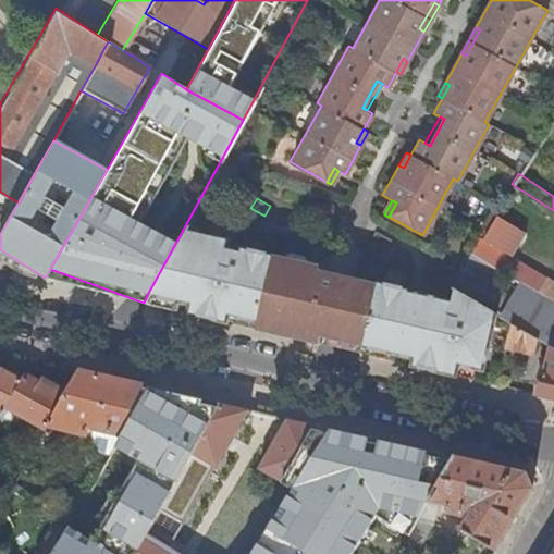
[(500,217),(485,241),(513,257),(527,233),(500,217)]
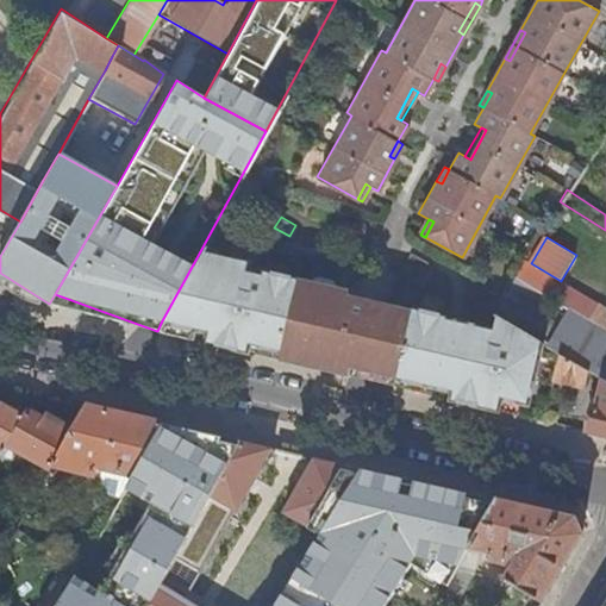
[(200,251),(161,323),(205,333),(202,342),(243,351),(244,342),(451,388),(449,398),(494,407),(498,395),(524,401),(537,342),(497,314),(489,328),(456,320),(455,328),(441,324),(442,317),(442,314),(407,307),(407,310),(343,294),(342,299),(329,297),(331,286),(260,270),(258,275),(241,270),(239,276),(223,273),(224,264),(214,262),(200,251)]
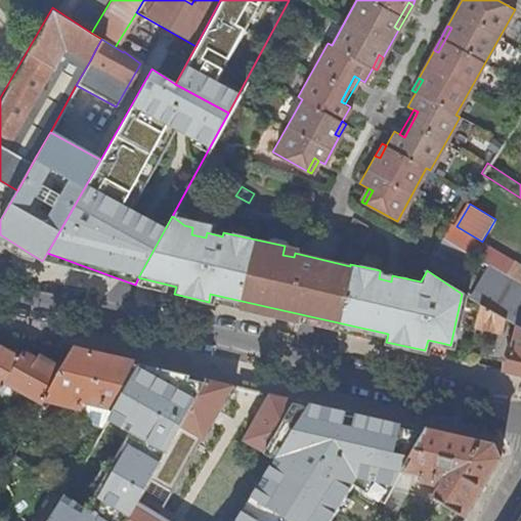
[(192,227),(191,234),(206,237),(207,232),(209,225),(194,221),(192,227)]
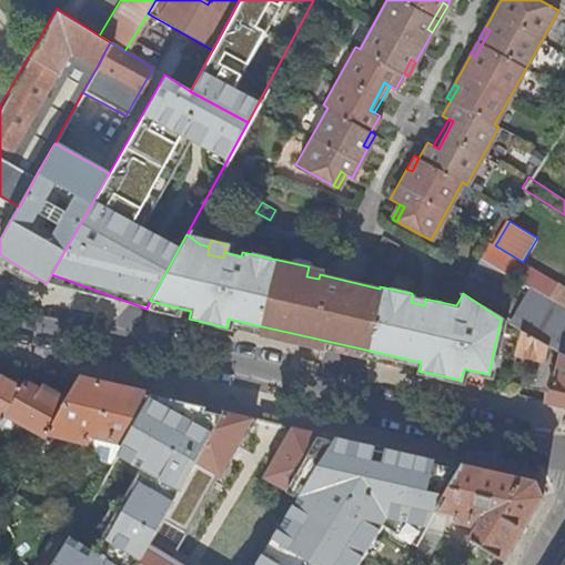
[(488,241),(478,256),(546,296),(555,281),(523,262),(495,245),(488,241)]
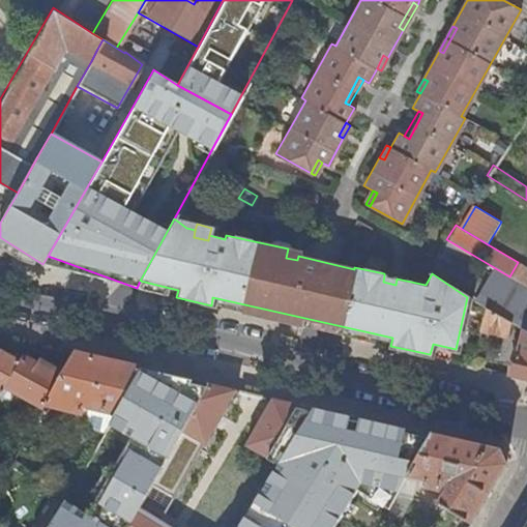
[(446,239),(430,272),(432,273),(467,297),(484,308),(505,320),(522,328),(526,331),(526,287),(510,277),(509,276),(446,239)]
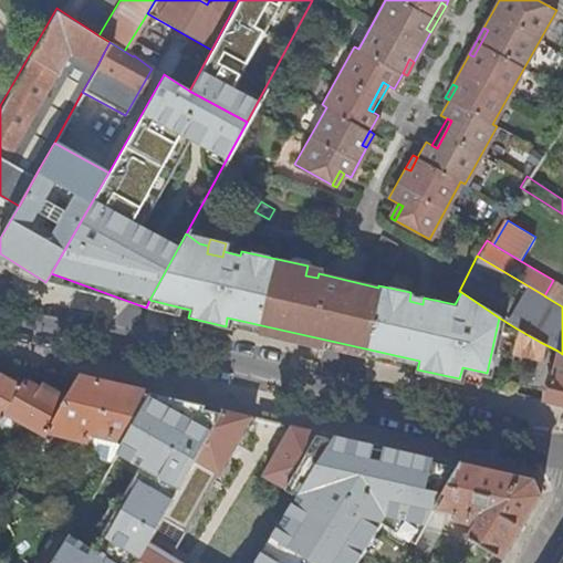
[(320,269),(308,266),(305,275),(318,278),(319,273),(320,269)]
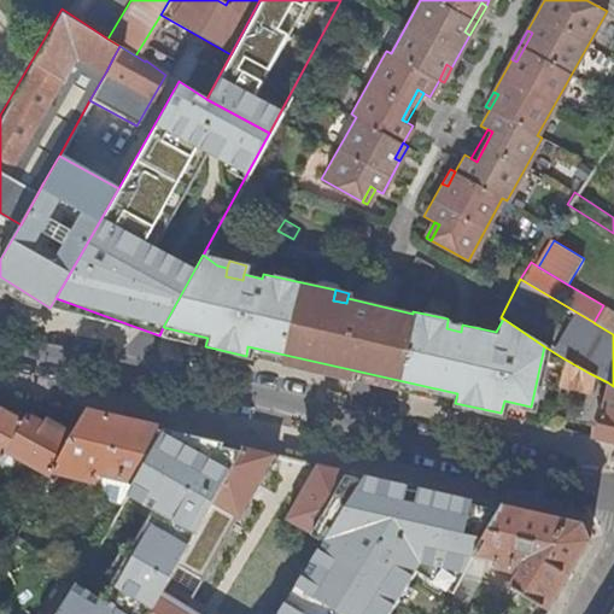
[(613,334),(613,311),(604,307),(595,323),(613,334)]
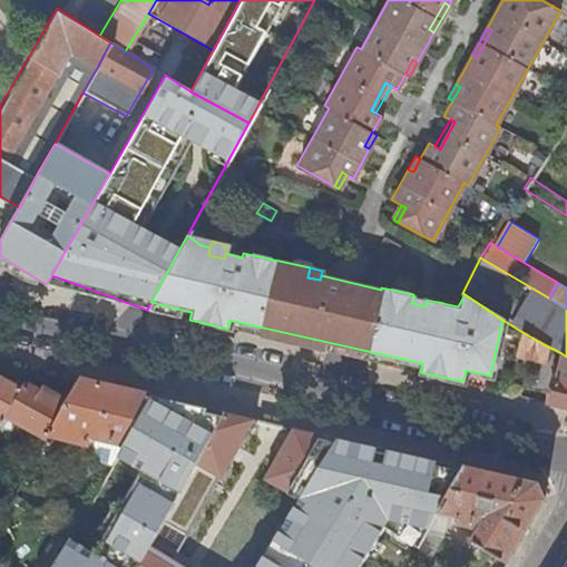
[(427,300),(413,296),(412,303),(426,306),(427,300)]
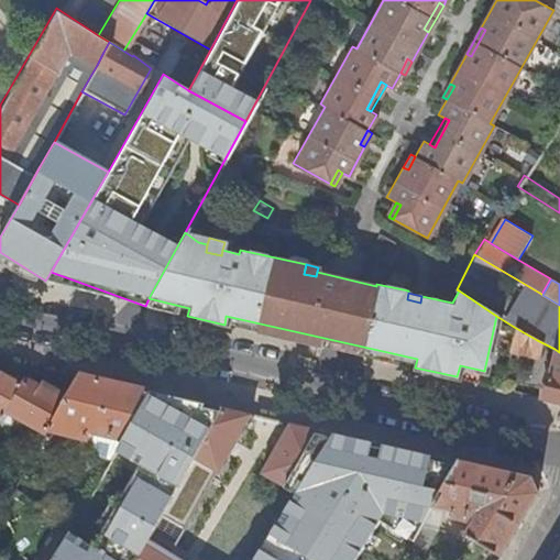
[(534,357),(537,340),(514,327),(507,351),(534,357)]
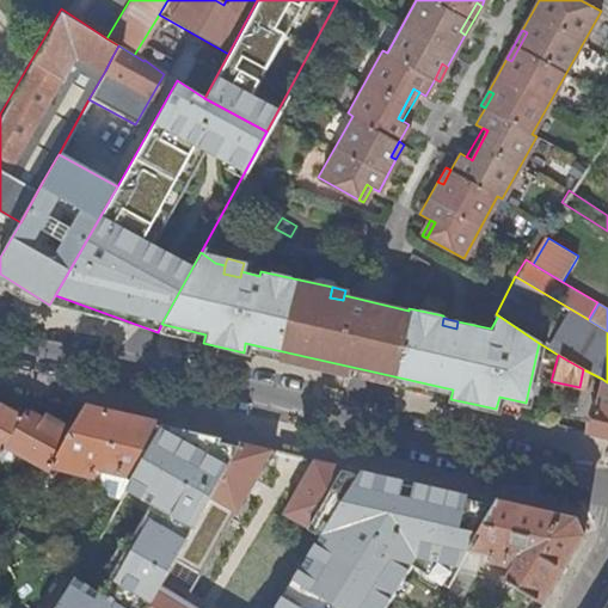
[(594,404),(588,431),(605,435),(607,435),(607,382),(602,379),(599,393),(596,404),(594,404)]
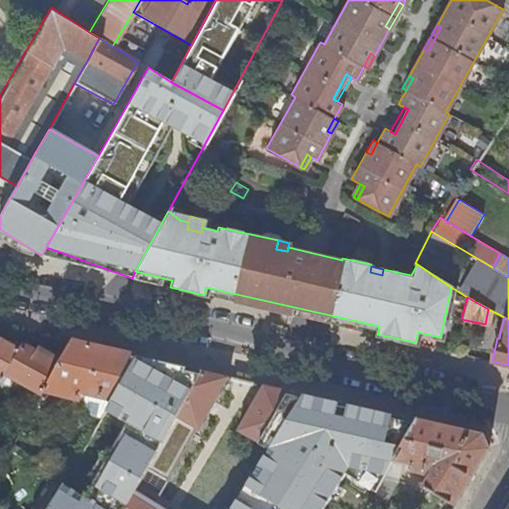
[(0,375),(4,368),(17,345),(0,336),(0,375)]
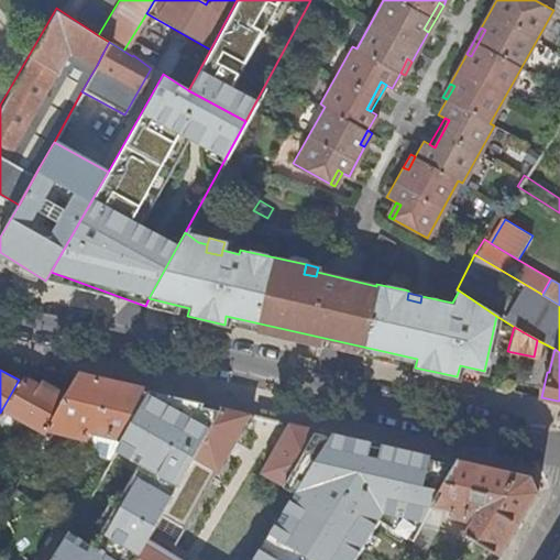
[(89,442),(113,449),(150,388),(77,372),(65,393),(46,425),(90,436),(89,442)]
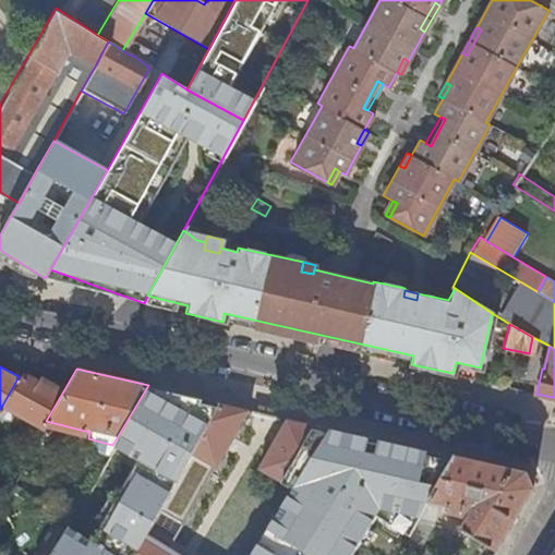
[(4,401),(14,408),(44,424),(46,421),(64,389),(39,376),(37,379),(22,372),(19,376),(4,401)]
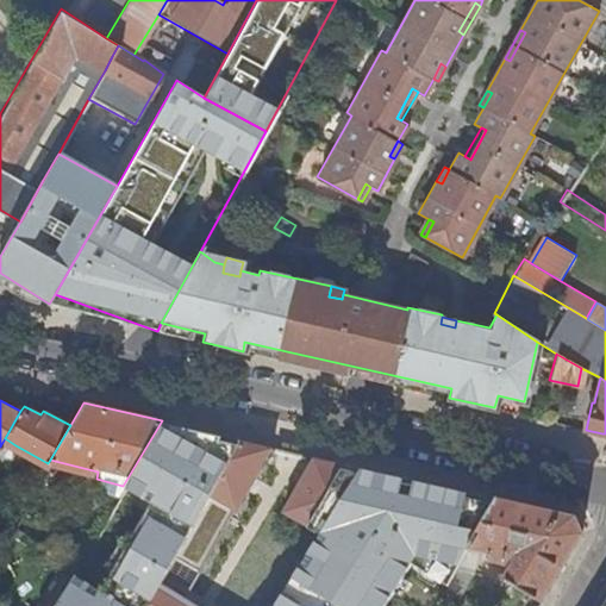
[(270,445),(162,420),(123,486),(123,488),(149,503),(101,588),(72,570),(48,605),(198,605),(156,581),(169,557),(194,572),(270,445)]
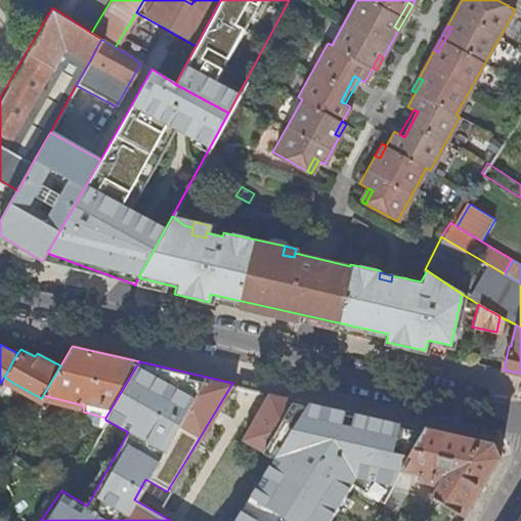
[(13,383),(4,377),(0,384),(0,400),(2,401),(13,383)]
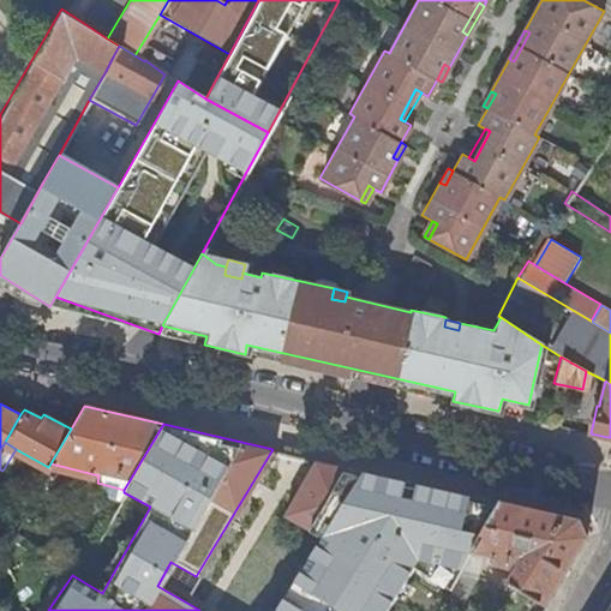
[(313,459),(300,481),(294,492),(281,515),(300,526),(297,532),(303,535),(306,529),(343,466),(313,459)]
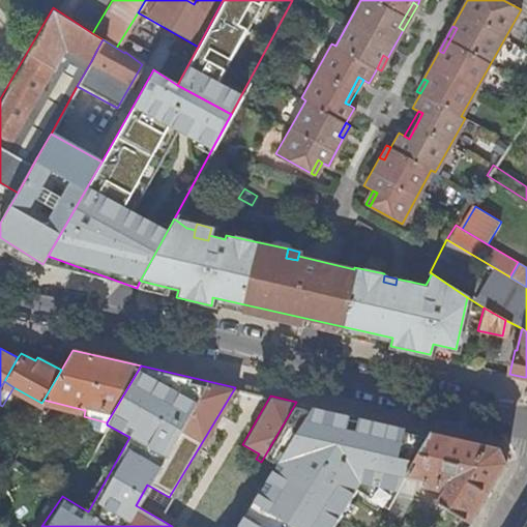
[(332,526),(356,488),(389,507),(428,436),(296,408),(296,402),(264,457),(276,464),(237,526),(332,526)]
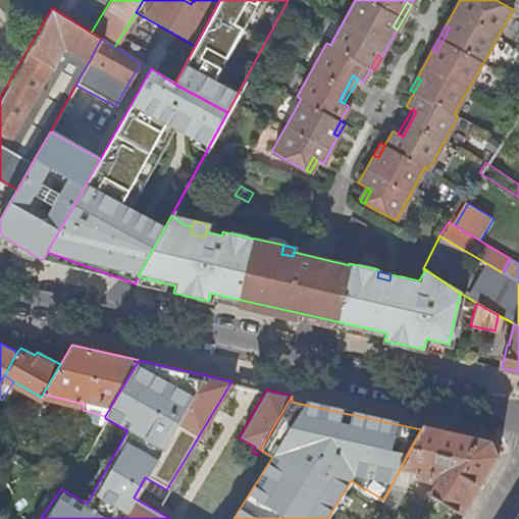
[(250,418),(255,409),(250,407),(246,415),(250,418)]
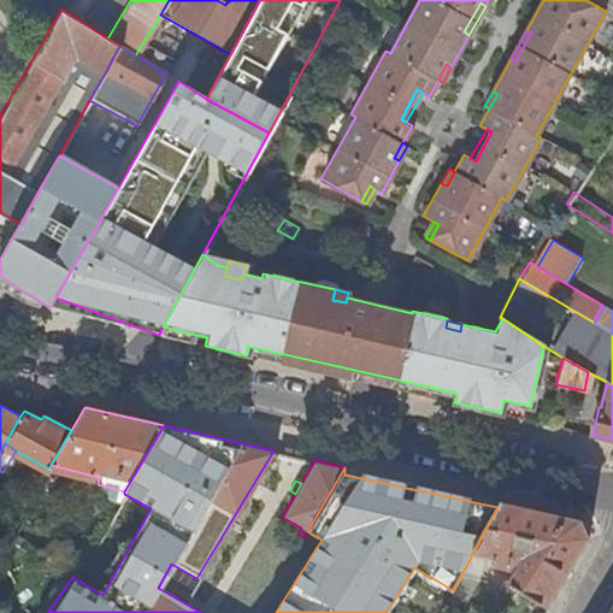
[(544,608),(585,541),(579,523),(500,504),(497,507),(453,590),(451,596),(464,603),(478,577),(484,555),(495,558),(497,560),(496,566),(517,573),(512,582),(502,578),(500,584),(511,588),(544,608)]
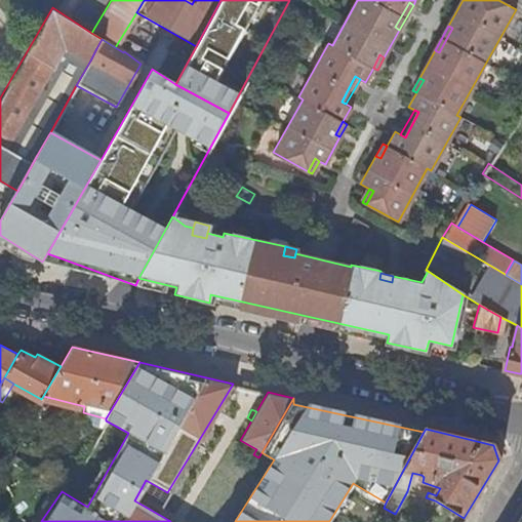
[(0,467),(18,479),(25,469),(6,457),(1,454),(0,455),(0,467)]
